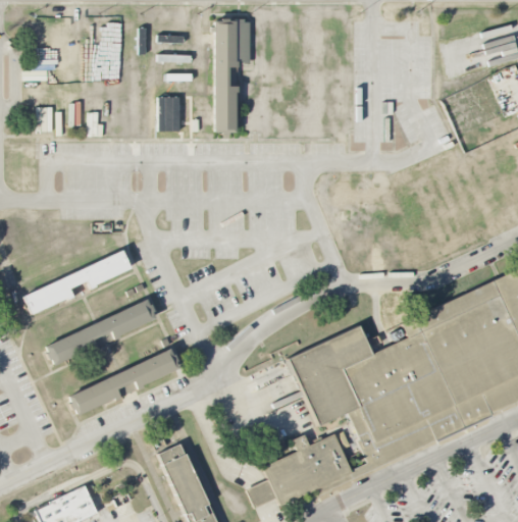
[(216,19),(223,19),(223,18),(230,17),(230,19),(237,19),(237,18),(246,18),(246,20),(252,21),(252,63),(246,63),(246,61),(239,61),(239,92),(238,92),(238,132),(230,132),(230,134),(222,134),(222,132),(216,132),(216,19)]
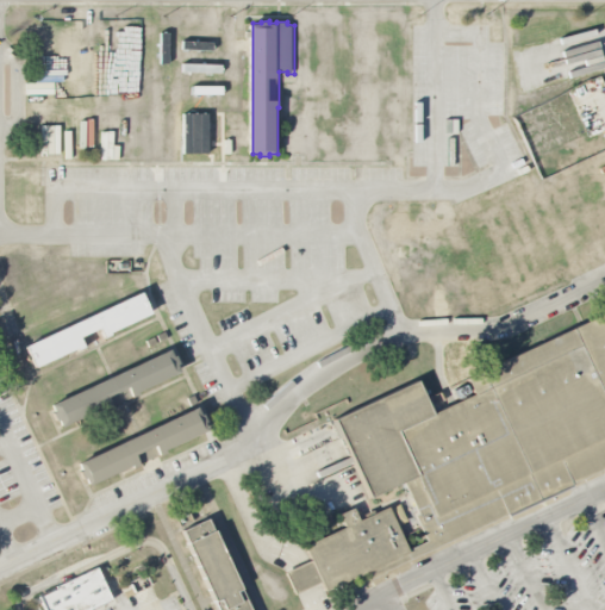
[(186,103),(216,103),(216,153),(186,153),(186,103)]
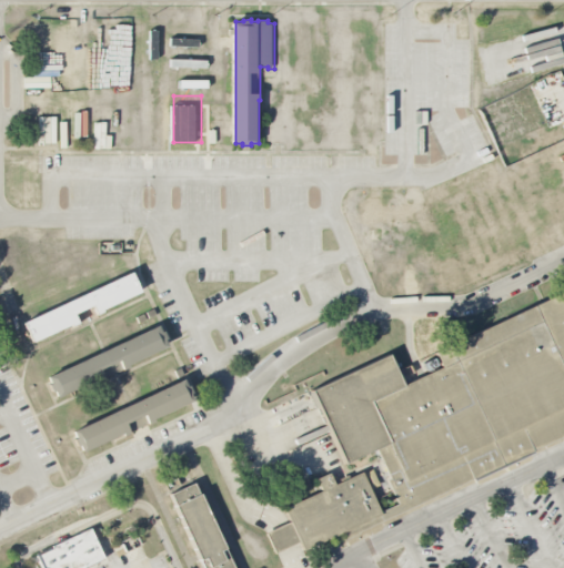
[(28,322),(137,272),(145,292),(107,310),(108,312),(101,315),(97,305),(78,313),(82,323),(76,326),(76,324),(37,342),(28,322)]
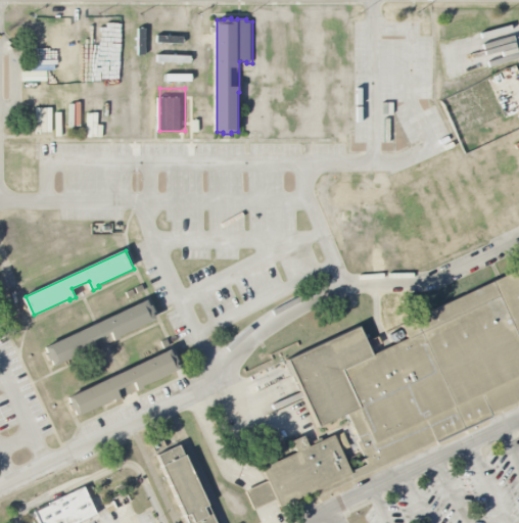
[(518,270),(403,324),(409,337),(374,355),(361,326),(290,360),(321,426),(349,413),(362,440),(360,441),(370,464),(352,472),(335,435),(312,446),(305,436),(294,441),(299,452),(265,468),(282,507),(317,490),(320,497),(333,491),(333,489),(518,401),(518,270)]
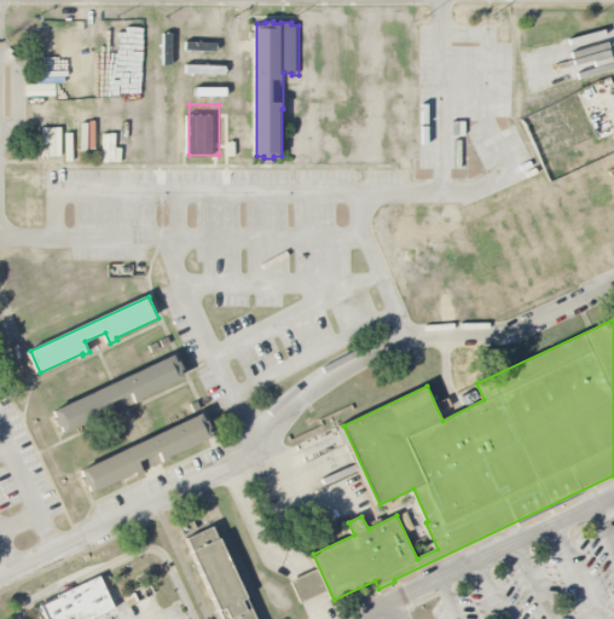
[(57,410),(177,354),(180,362),(183,360),(185,369),(184,369),(187,377),(68,433),(64,426),(62,427),(58,418),(61,418),(57,410)]
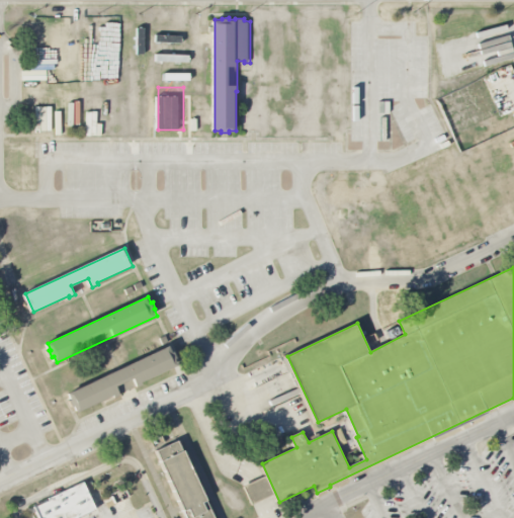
[(70,393),(171,346),(174,352),(176,352),(178,358),(177,358),(180,365),(79,412),(76,406),(74,407),(71,400),(73,400),(70,393)]
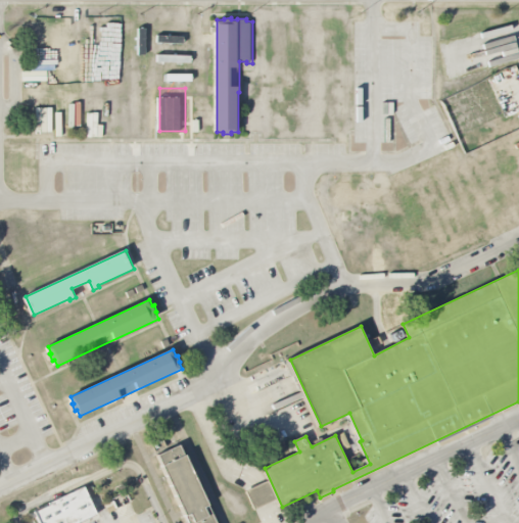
[(190,522),(159,455),(181,444),(218,522),(190,522)]
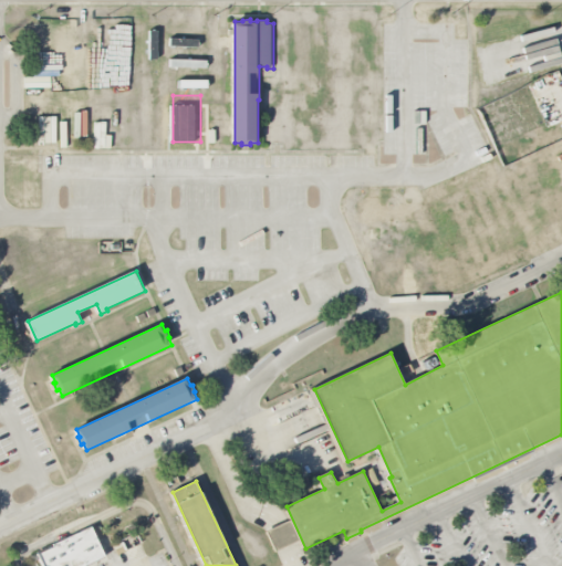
[(55,544),(94,526),(108,556),(87,565),(47,565),(41,554),(58,546),(55,544)]
